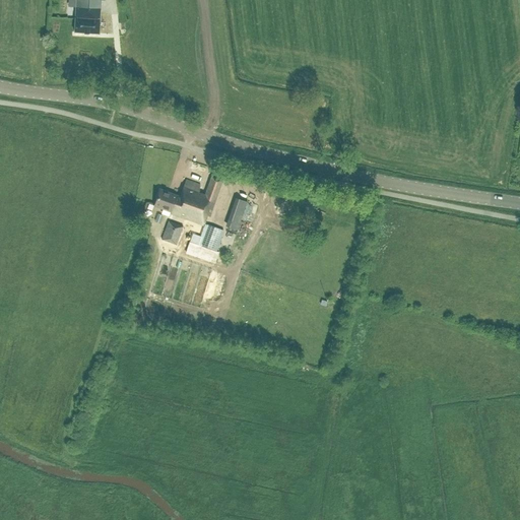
[(75,0),(75,6),(73,31),(99,33),(100,33),(100,13),(101,0),(75,0)]
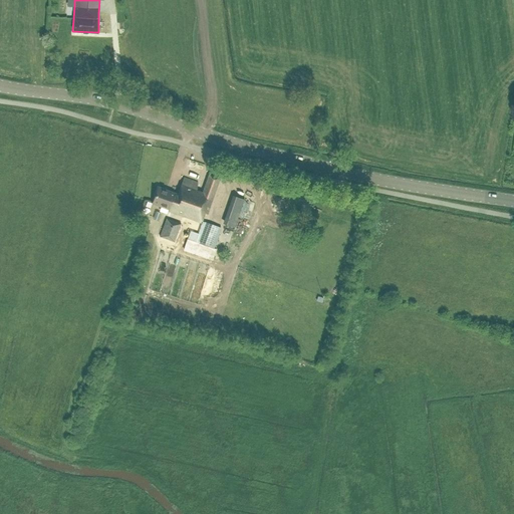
[(158,189),(152,205),(168,210),(168,212),(168,213),(171,214),(200,224),(205,214),(207,214),(219,179),(209,175),(202,192),(196,190),(197,182),(184,177),(177,195),(158,189)]
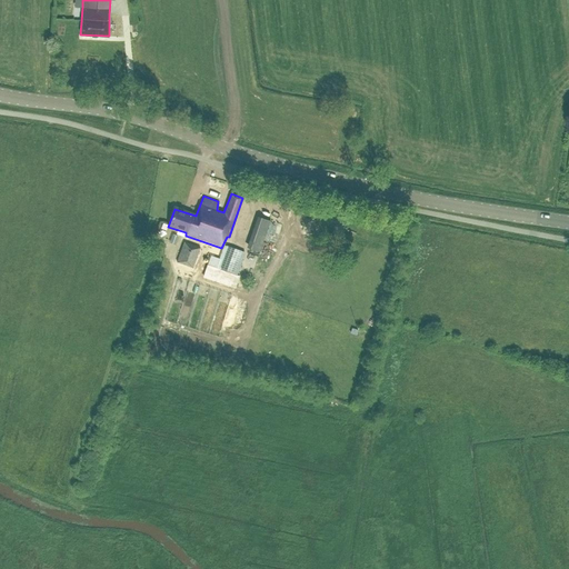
[(240,239),(247,220),(239,217),(231,236),(240,239)]
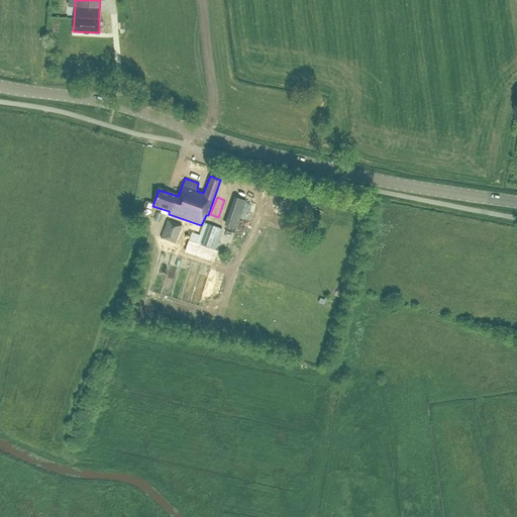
[(235,197),(225,226),(236,229),(245,201),(235,197)]
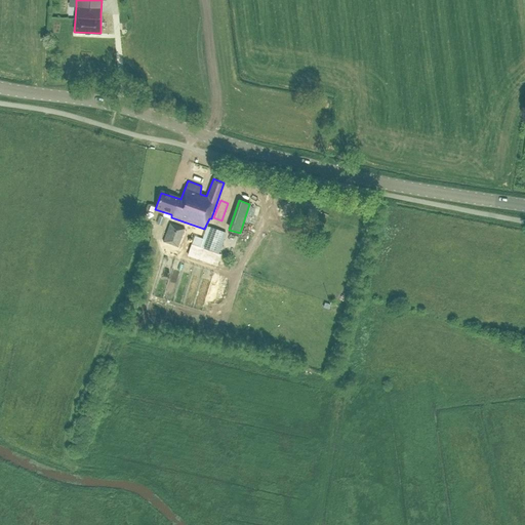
[(185,229),(172,225),(169,224),(163,242),(177,248),(185,229)]
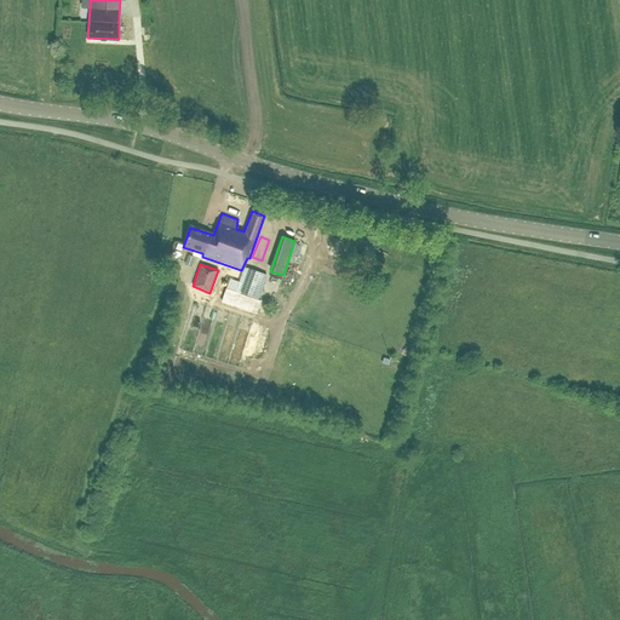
[(262,302),(257,299),(264,275),(248,270),(245,269),(239,287),(227,285),(222,298),(258,310),(262,302)]
